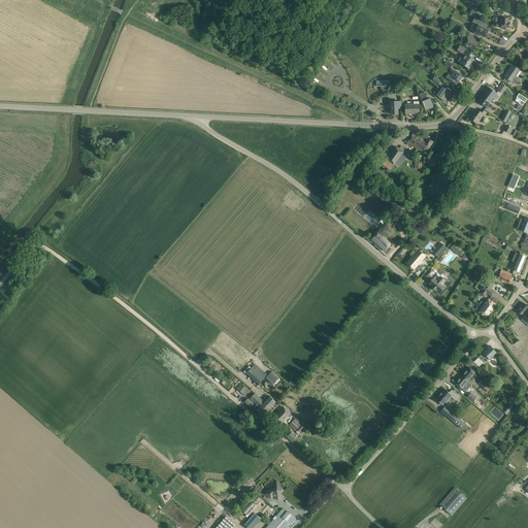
[(473,6),(469,15),(473,18),(479,8),(473,6)]
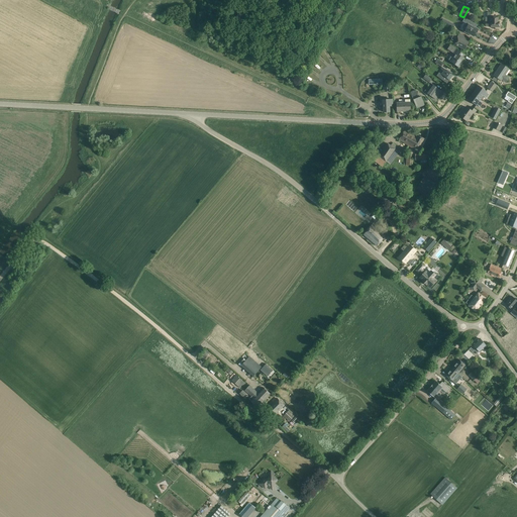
[(498,17),(486,17),(486,26),(491,26),(491,27),(499,28),(499,22),(498,22),(498,17)]
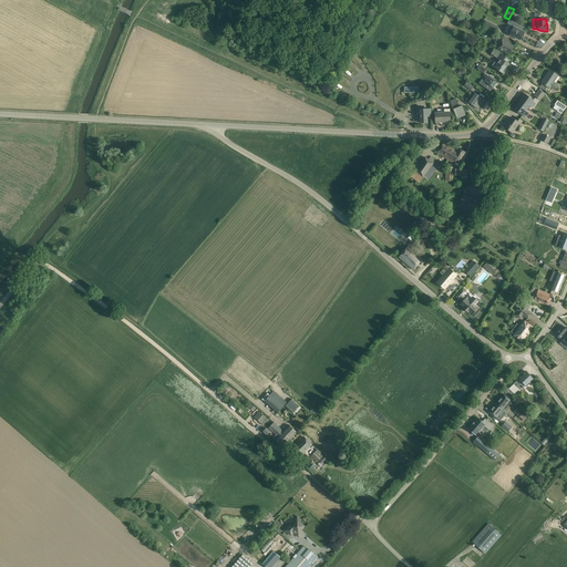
[(486,21),(483,26),(496,32),(498,27),(486,21)]
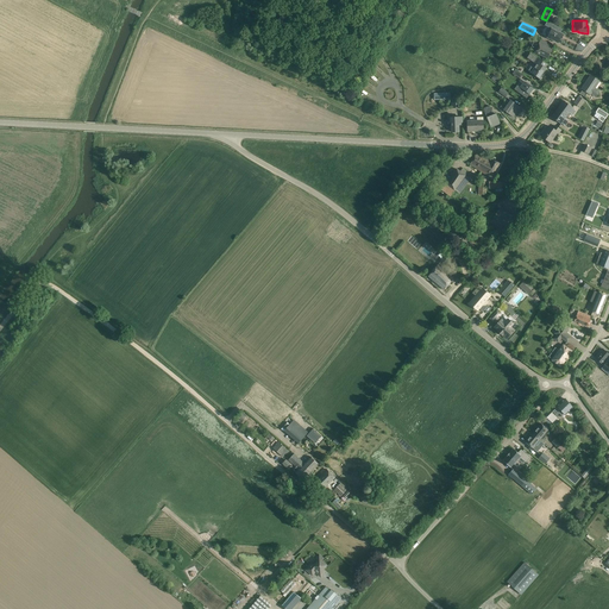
[(547,37),(560,43),(563,38),(565,39),(567,35),(563,32),(565,29),(557,25),(554,29),(552,26),(551,29),(551,27),(547,35),(548,35),(547,37)]
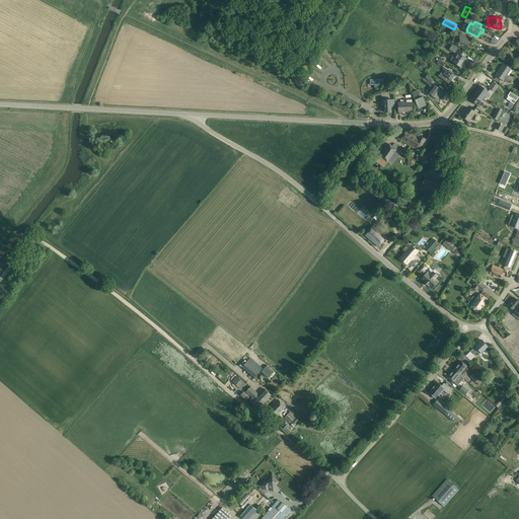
[(470,43),(465,41),(456,35),(452,43),(466,50),(470,43)]
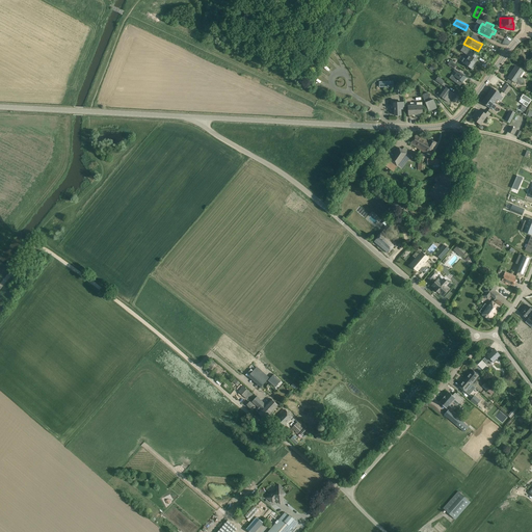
[(479,56),(470,50),(463,46),(460,51),(469,57),(467,60),(464,58),(463,58),(461,61),(461,62),(464,63),(473,70),(476,64),(475,63),(479,56)]
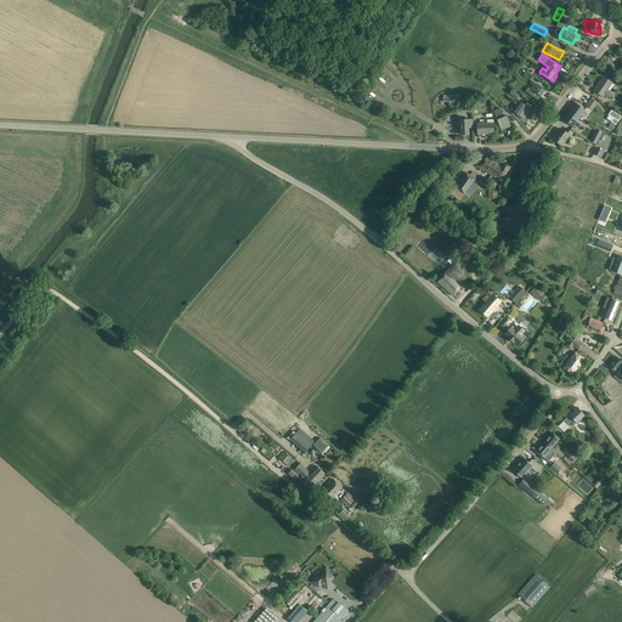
[(612,83),(609,80),(604,78),(594,91),(603,97),(604,96),(609,100),(612,94),(608,90),(612,83)]
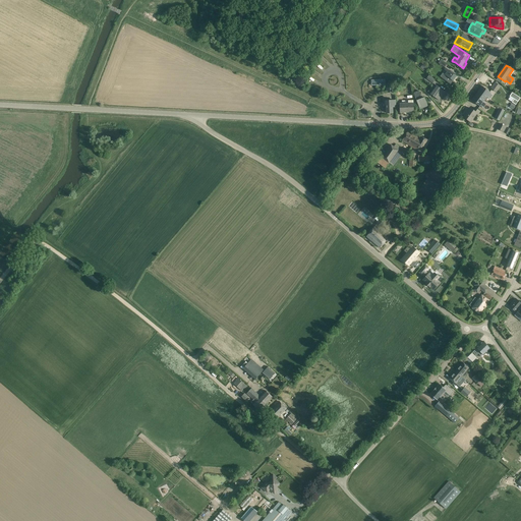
[(452,80),(456,75),(446,68),(444,70),(447,72),(445,74),(443,73),(441,76),(448,82),(451,79),(452,80)]
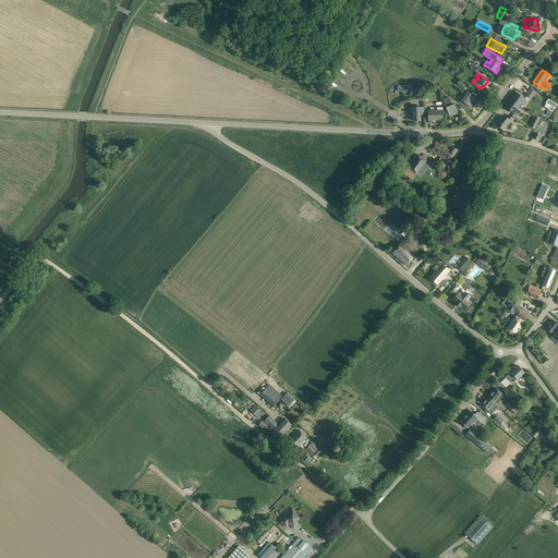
[(531,88),(526,95),(532,98),(536,93),(531,88)]
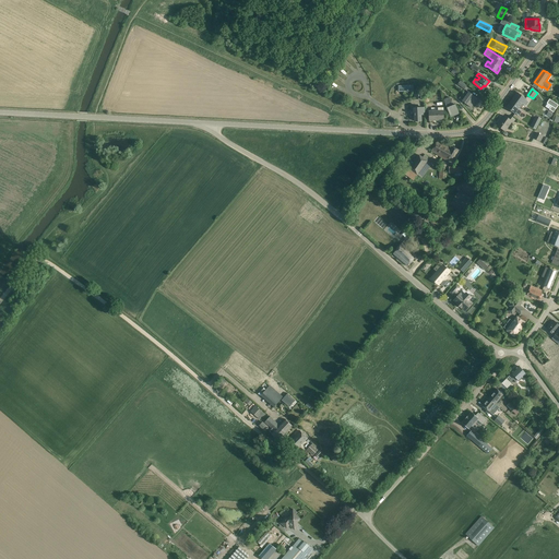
[(423,91),(414,91),(414,100),(423,99),(423,91)]
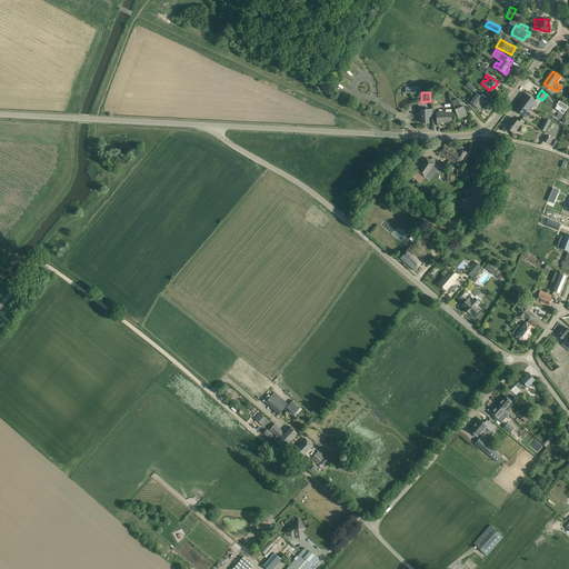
[(485,100),(480,97),(477,93),(472,101),(468,98),(466,102),(469,105),(470,103),(479,110),(485,103),(483,102),(485,100)]
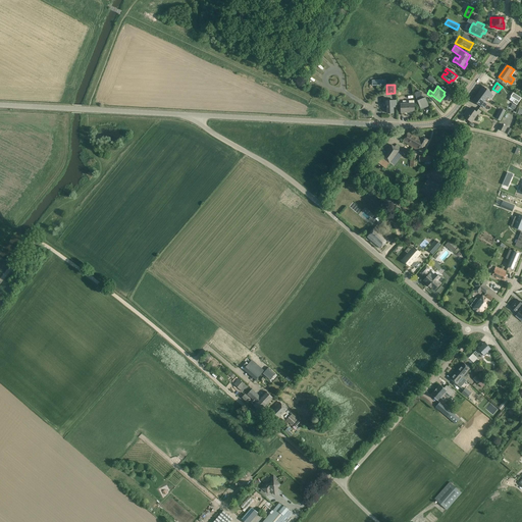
[(481,98),(485,100),(488,97),(490,99),(493,95),(490,93),(491,92),(483,87),(478,93),(482,96),(481,98)]
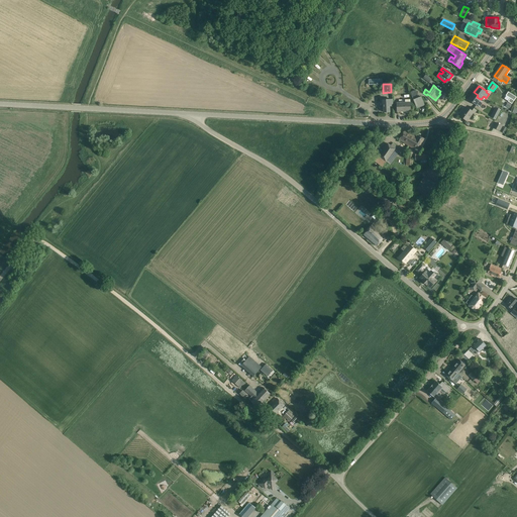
[(425,106),(423,101),(421,97),(419,98),(416,90),(410,92),(415,104),(417,109),(425,106)]
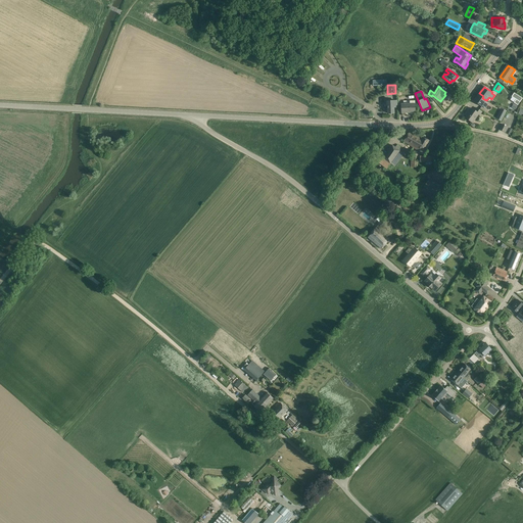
[(483,96),(479,93),(474,101),(482,106),(485,107),(488,104),(485,102),(486,100),(482,98),(483,96)]
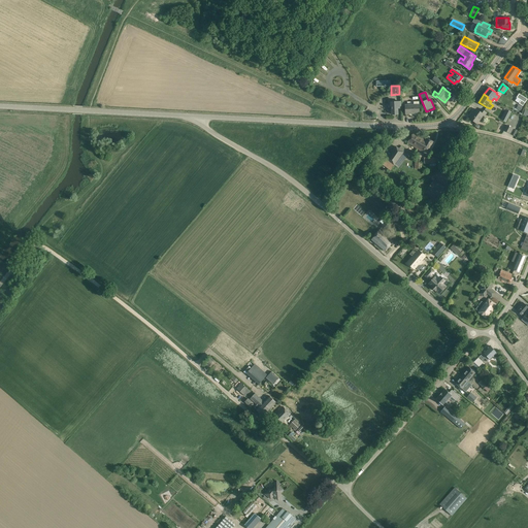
[(519,94),(517,98),(521,101),(519,104),(523,106),(525,103),(527,99),(519,94)]
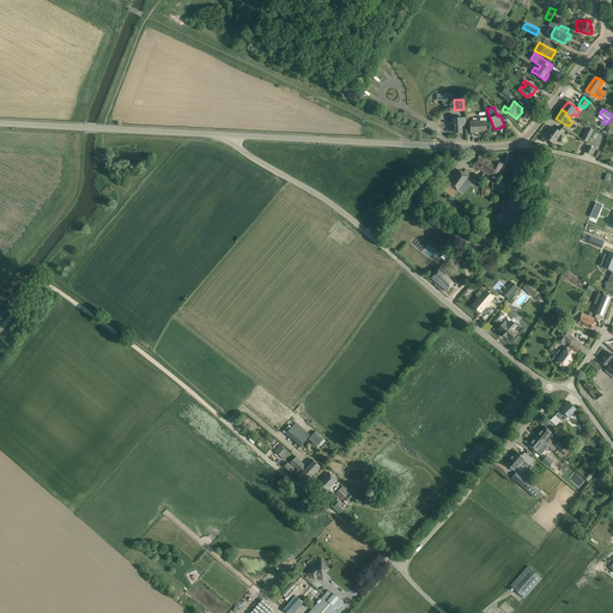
[(466,125),(466,119),(454,119),(454,120),(453,120),(453,126),(454,126),(455,133),(462,133),(461,125),(466,125)]
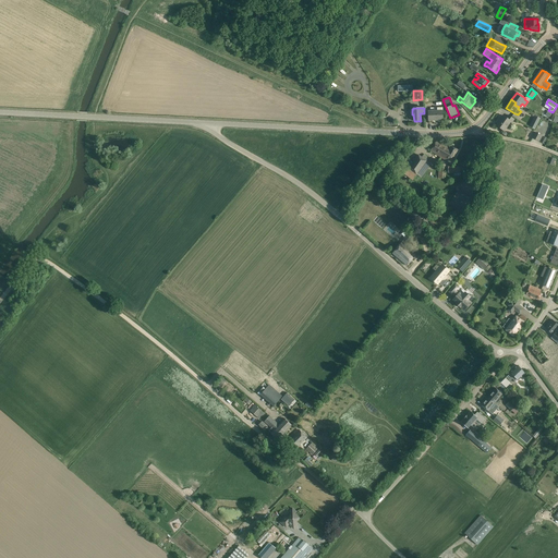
[(443,119),(443,114),(443,111),(443,108),(437,108),(437,111),(428,111),(428,121),(434,120),(434,119),(443,119)]
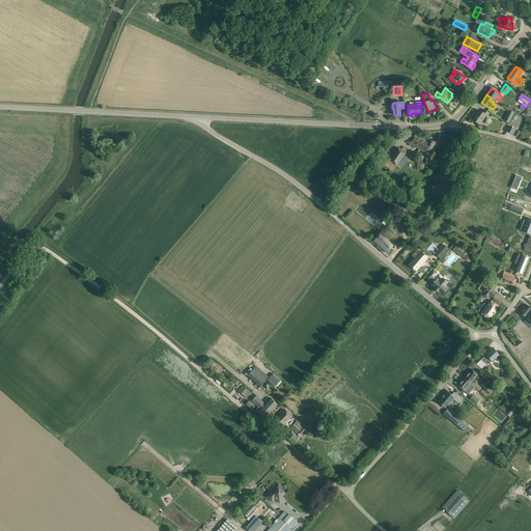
[(486,115),(487,116),(490,113),(484,110),(482,112),(479,110),(472,119),(479,124),(486,115)]
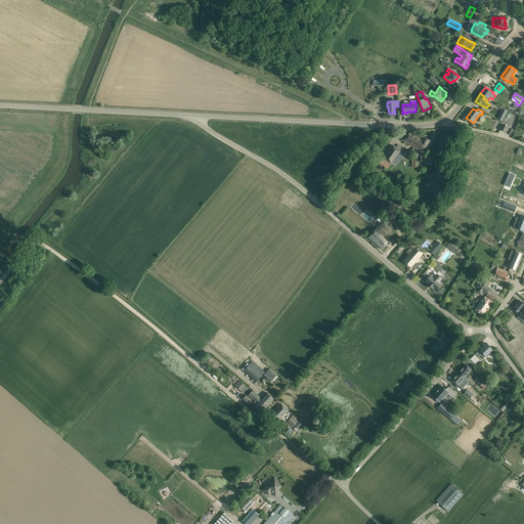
[(506,133),(509,127),(503,124),(499,130),(506,133)]
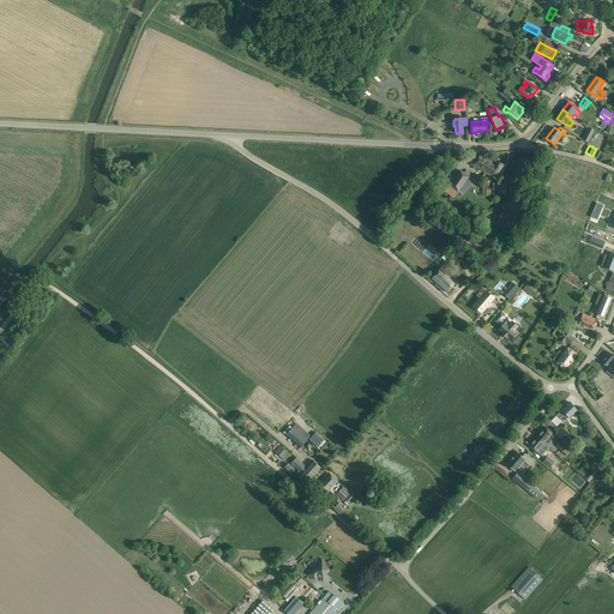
[(480,156),(477,161),(474,166),(491,176),(495,179),(504,166),(497,161),(495,163),(480,156)]
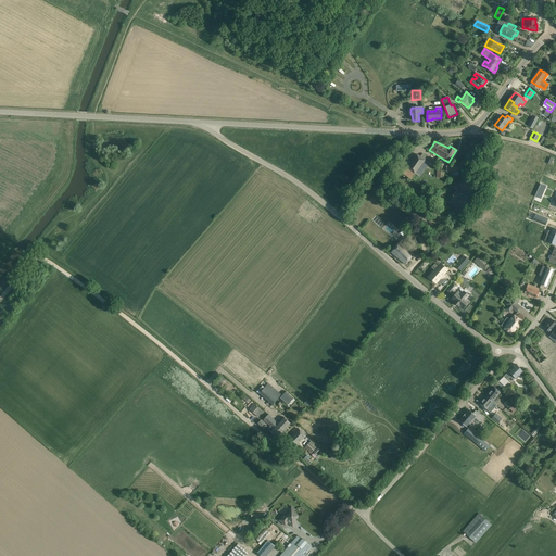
[(422,154),(420,158),(417,154),(403,174),(411,180),(428,158),(422,154)]
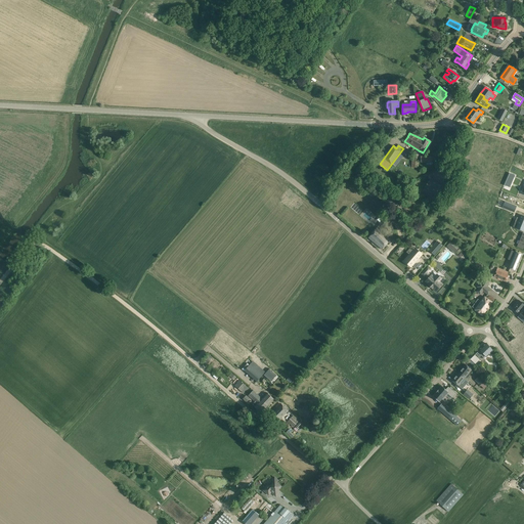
[(510,174),(505,184),(509,186),(514,175),(510,174)]
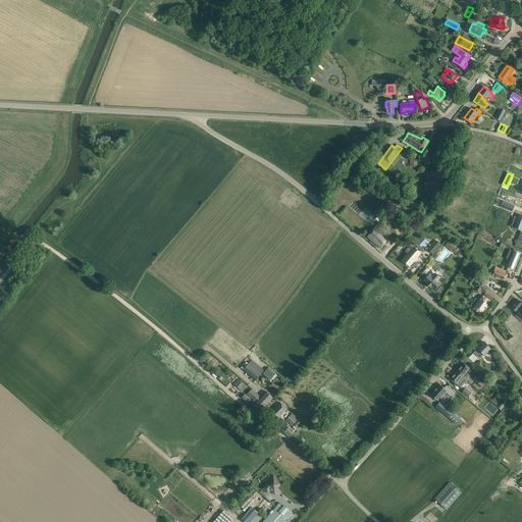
[(432,196),(438,186),(424,177),(418,188),(432,196)]
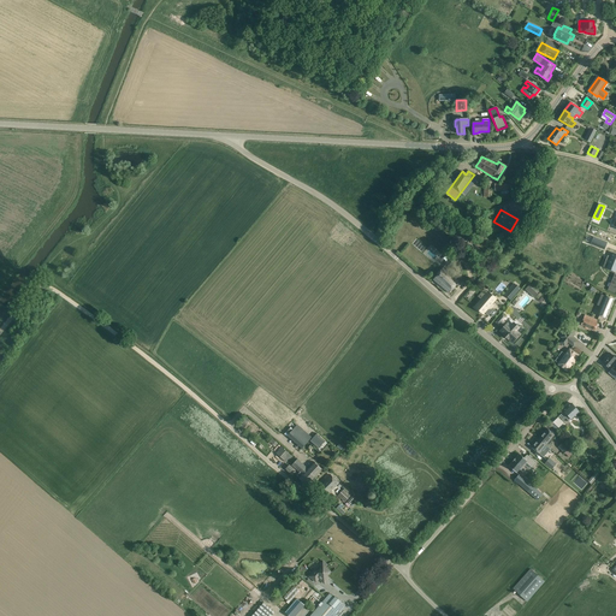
[(591,244),(604,250),(608,243),(593,237),(591,244)]
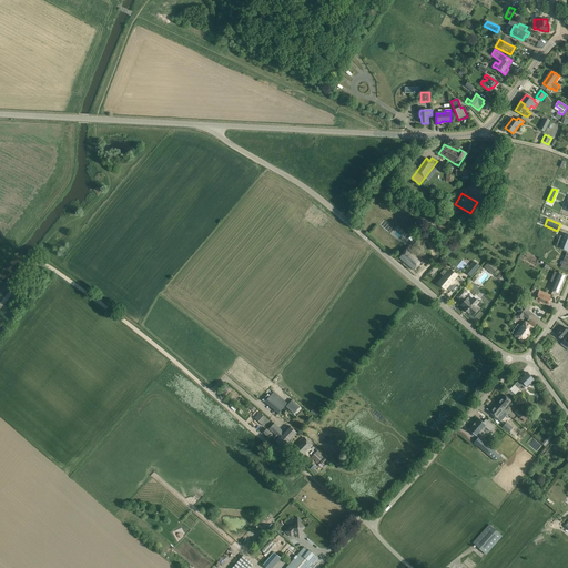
[(423,240),(417,235),(412,243),(416,247),(423,240)]
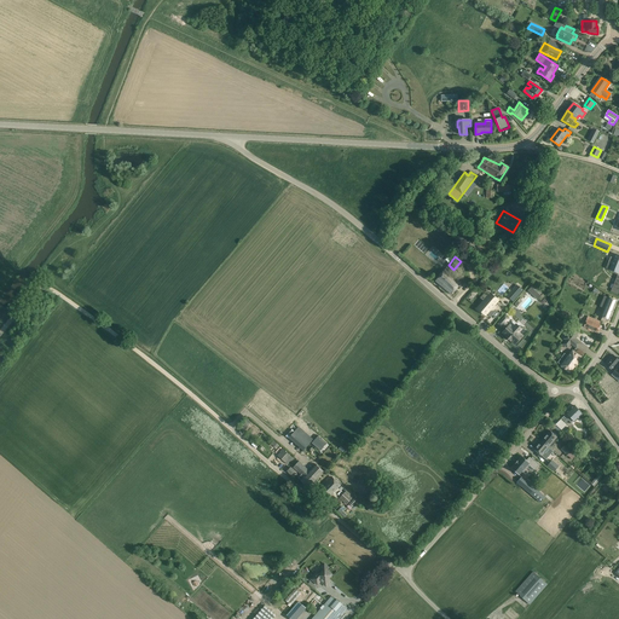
[(445,270),(435,282),(451,295),(461,283),(445,270)]
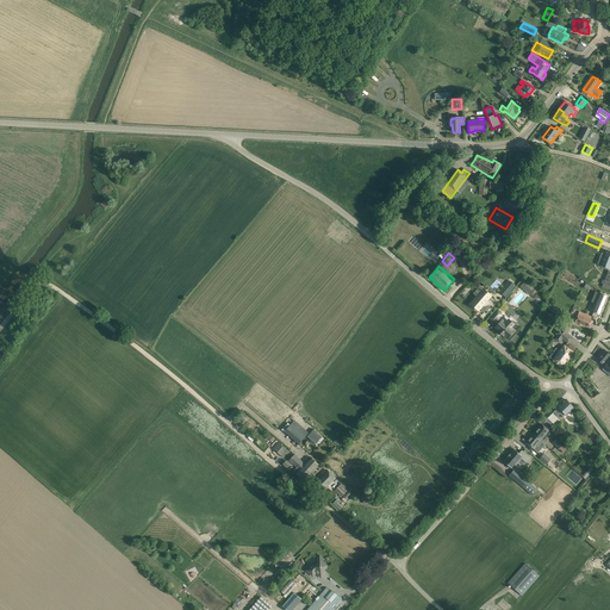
[(509,281),(504,286),(510,292),(515,286),(509,281)]
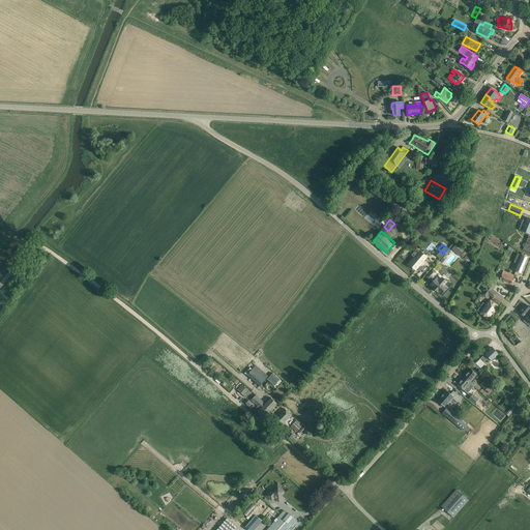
[(455,246),(452,249),(460,257),(463,253),(455,246)]
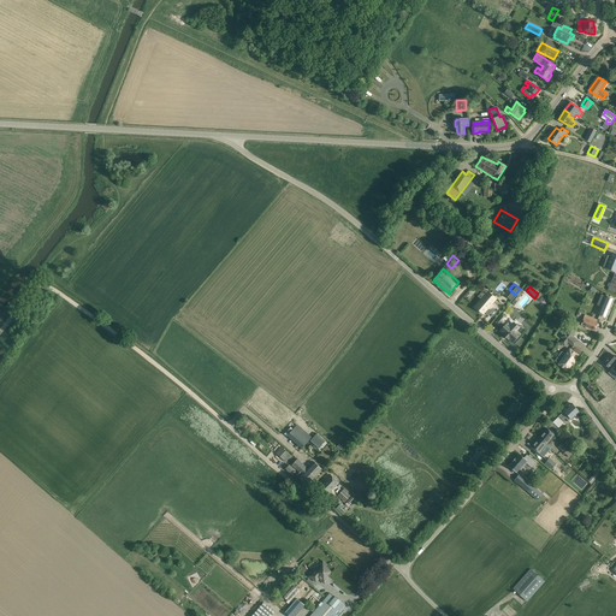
[(483,301),(477,307),(484,314),(485,313),(489,315),(492,311),(491,309),(493,306),(492,304),(497,298),(489,291),(480,300),(483,301)]
